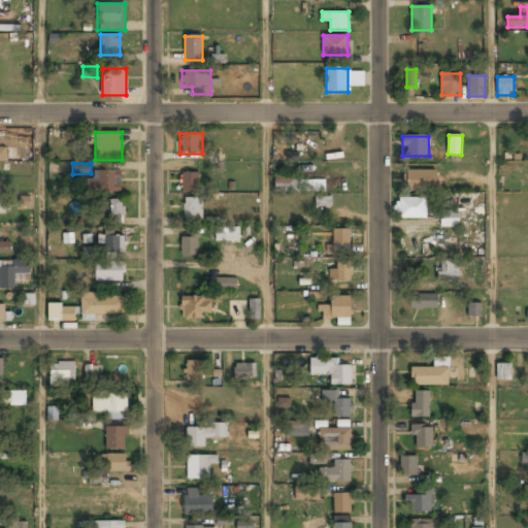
[(405,189),(436,189),(436,170),(405,170),(405,189)]
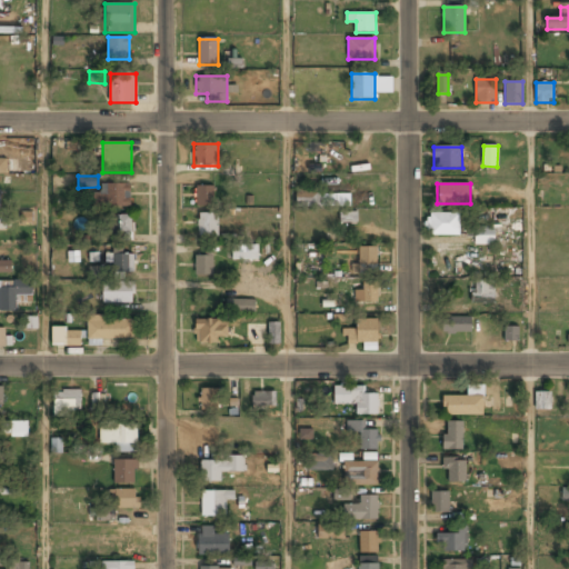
[(92,207),(130,207),(130,185),(101,185),(101,195),(92,195),(92,207)]
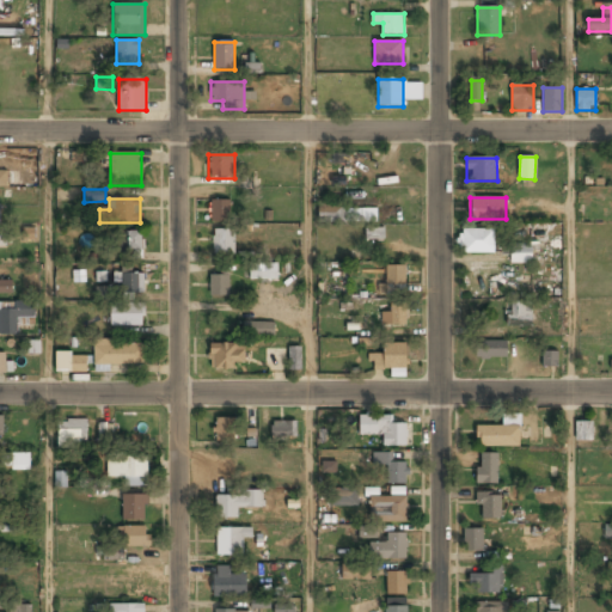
[(230,222),(230,201),(210,201),(210,222),(230,222)]
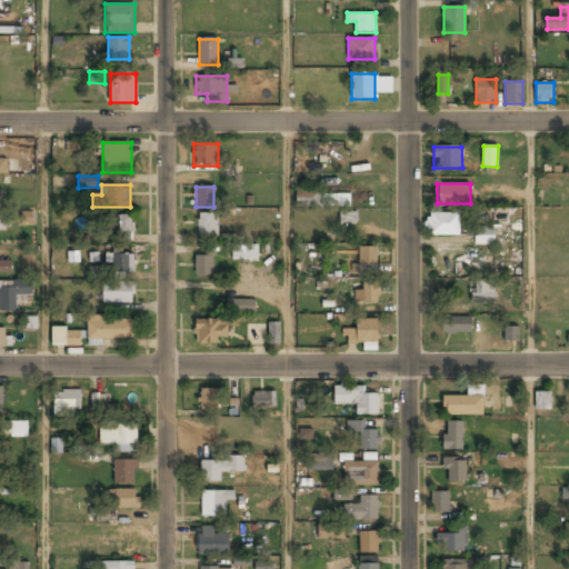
[(349,192),(296,192),(296,207),(349,207),(349,192)]
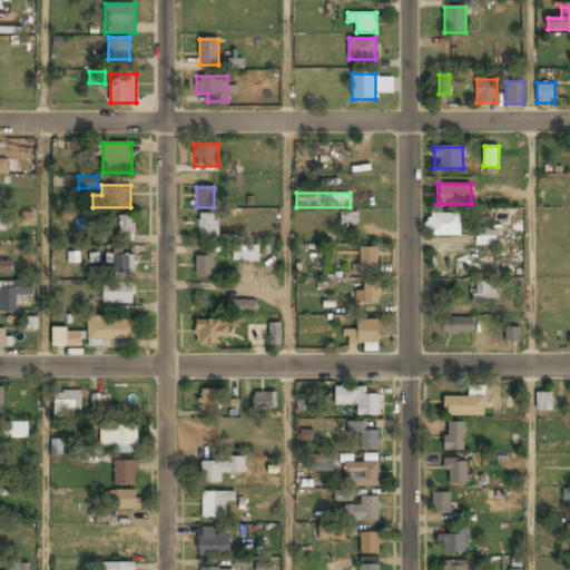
[(357,212),(340,212),(341,224),(357,223),(357,212)]
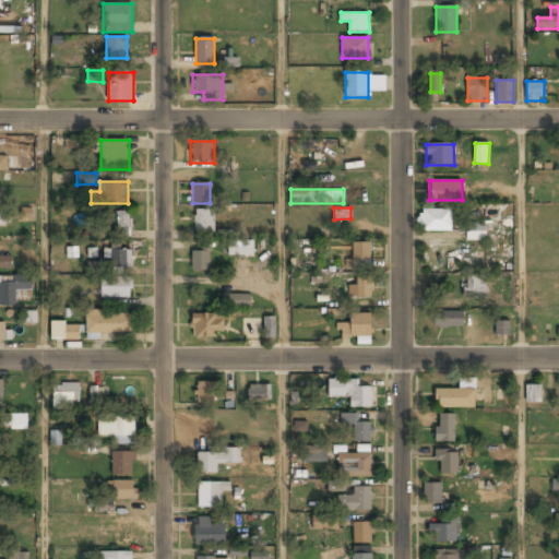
[(214,210),(193,211),(194,234),(214,233),(214,210)]
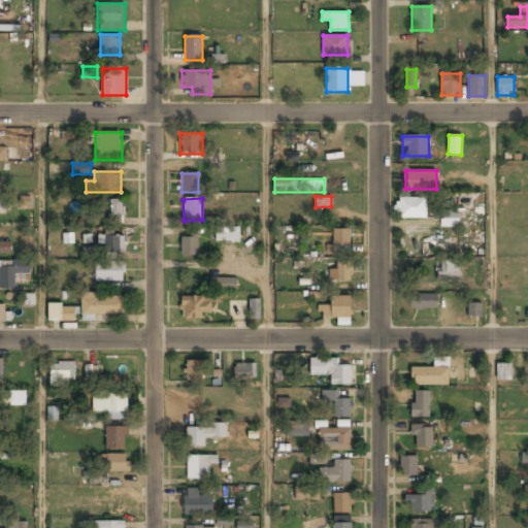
[(397,198),(397,219),(427,219),(427,198),(397,198)]
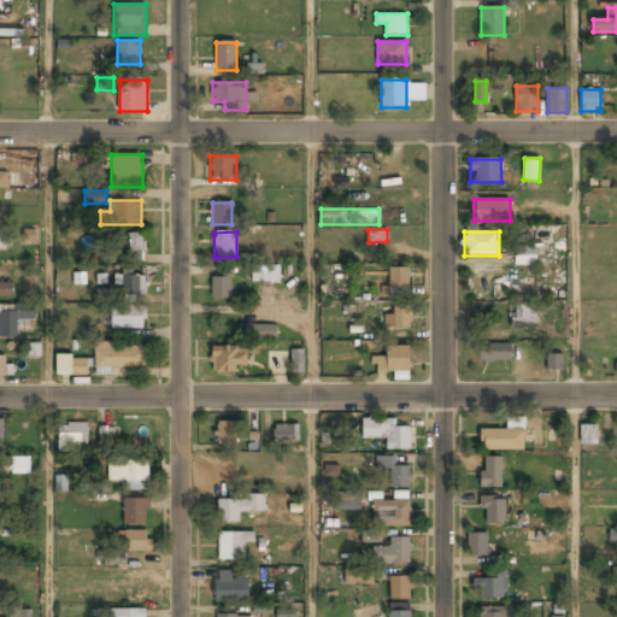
[(115,234),(115,262),(144,262),(144,234),(115,234)]
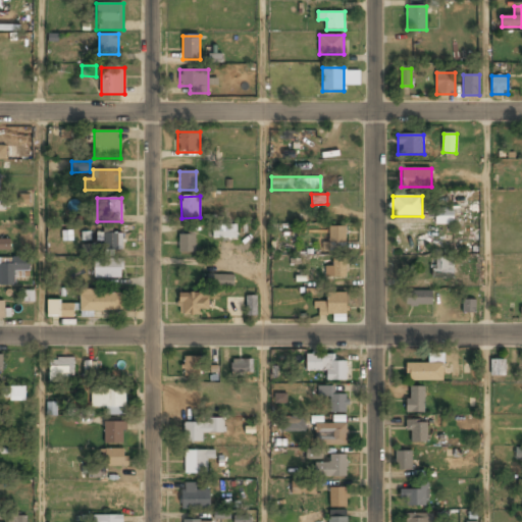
[(453,225),(454,210),(436,209),(436,225),(453,225)]
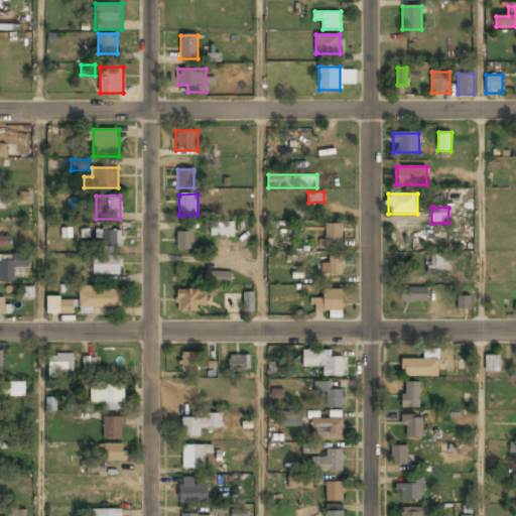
[(234,237),(234,223),(211,223),(211,237),(234,237)]
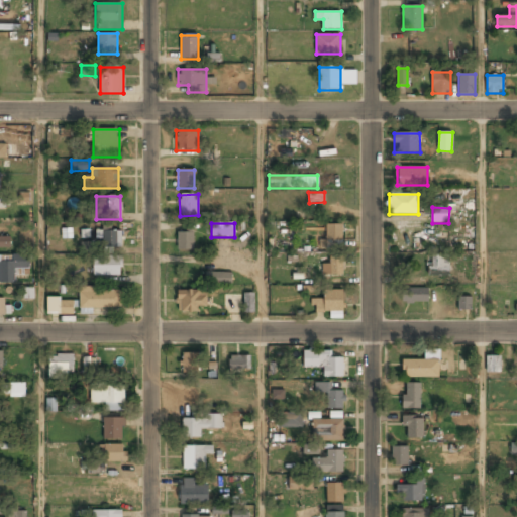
[(342,243),(342,224),(325,224),(325,243),(342,243)]
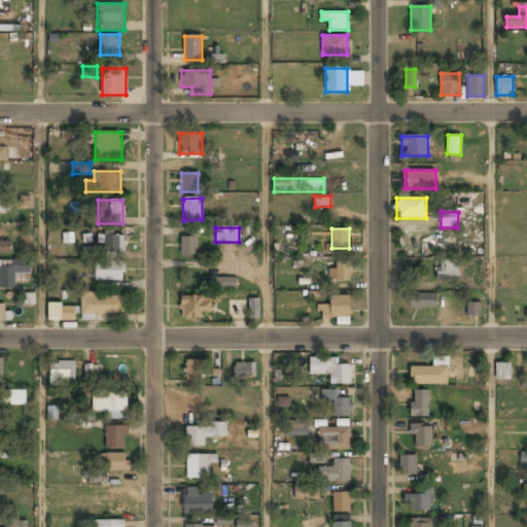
[(97,253),(123,253),(123,236),(97,236),(97,253)]
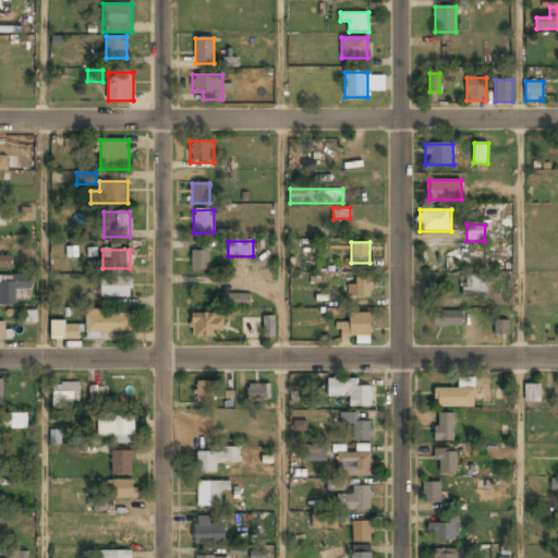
[(191,271),(208,271),(208,251),(191,251),(191,271)]
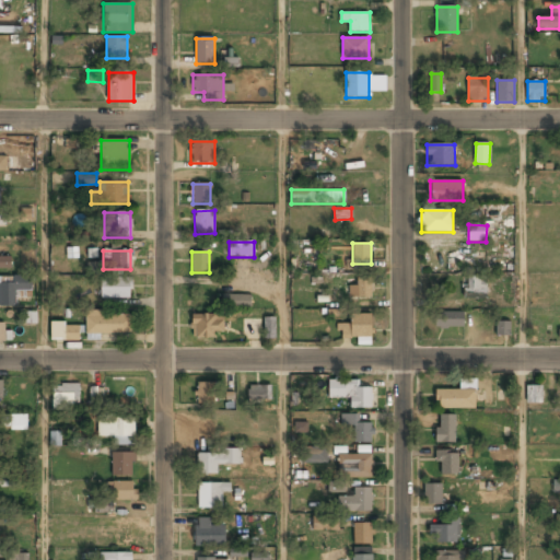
[(0,269),(11,269),(11,258),(0,258),(0,269)]
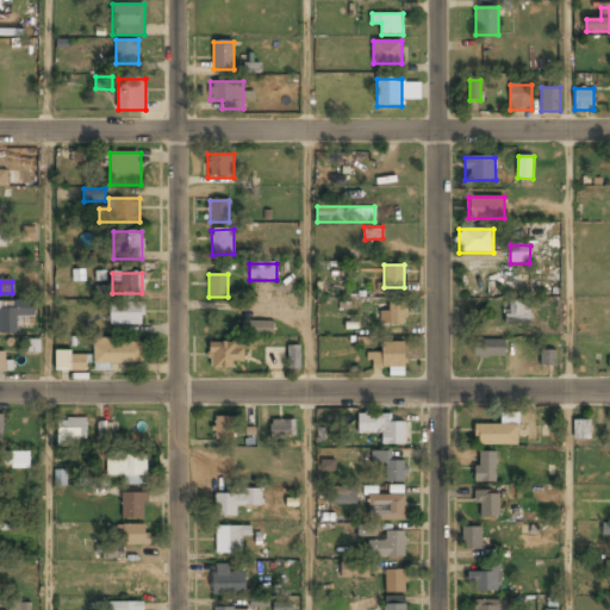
[(35,318),(36,303),(0,302),(0,334),(19,335),(20,318),(35,318)]
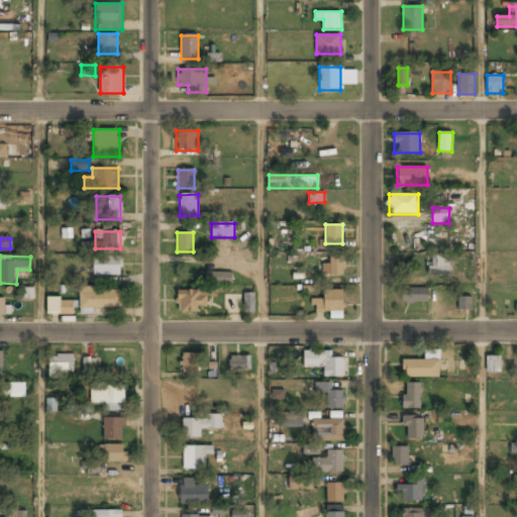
[(92,256),(92,276),(120,276),(120,256),(92,256)]
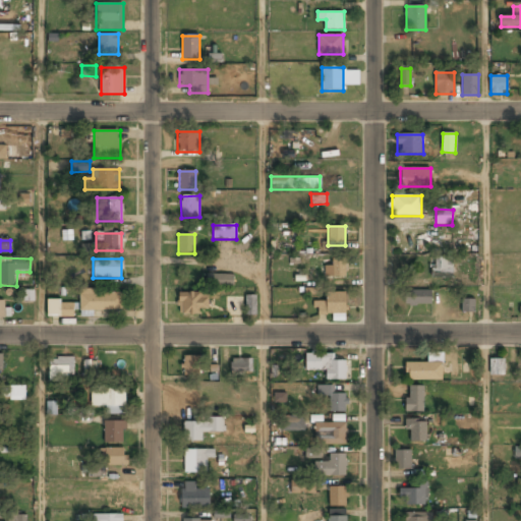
[(432,278),(453,278),(453,258),(432,258),(432,278)]
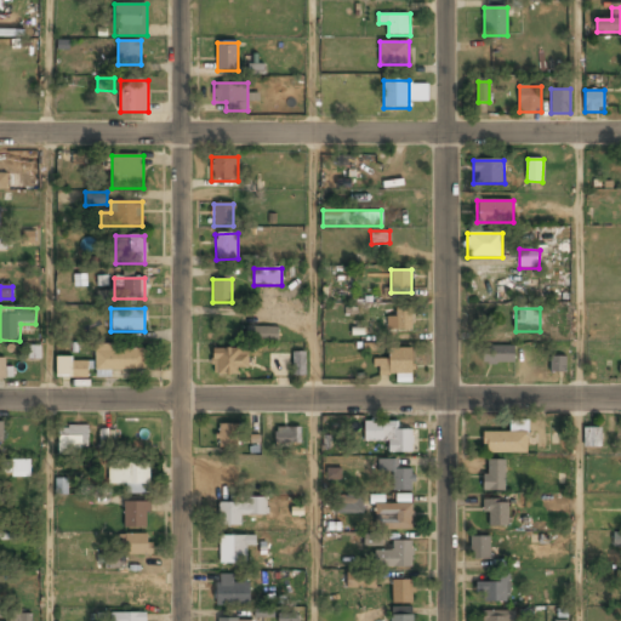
[(387,330),(414,330),(414,312),(387,312),(387,330)]
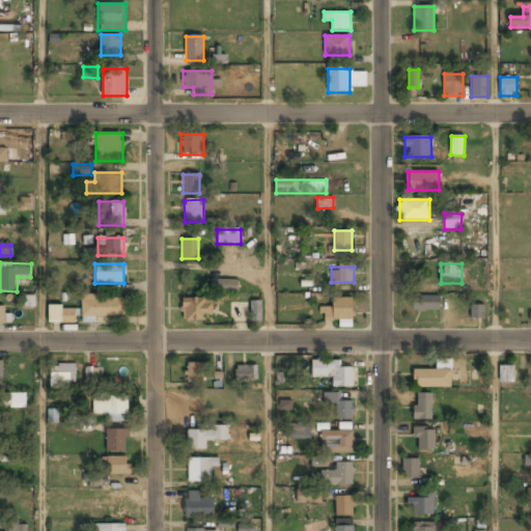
[(238,292),(238,280),(212,280),(211,291),(238,292)]
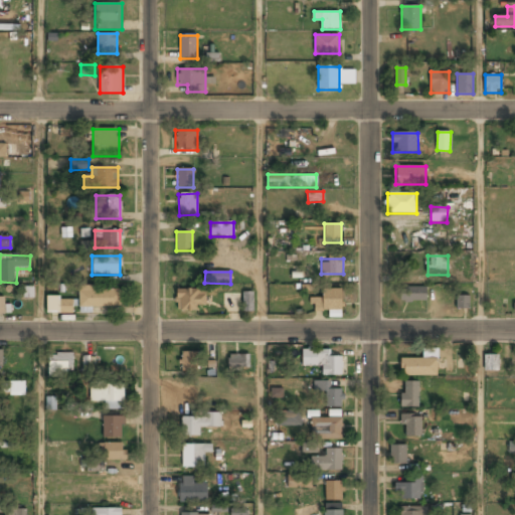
[(121,308),(121,288),(78,288),(78,308),(121,308)]
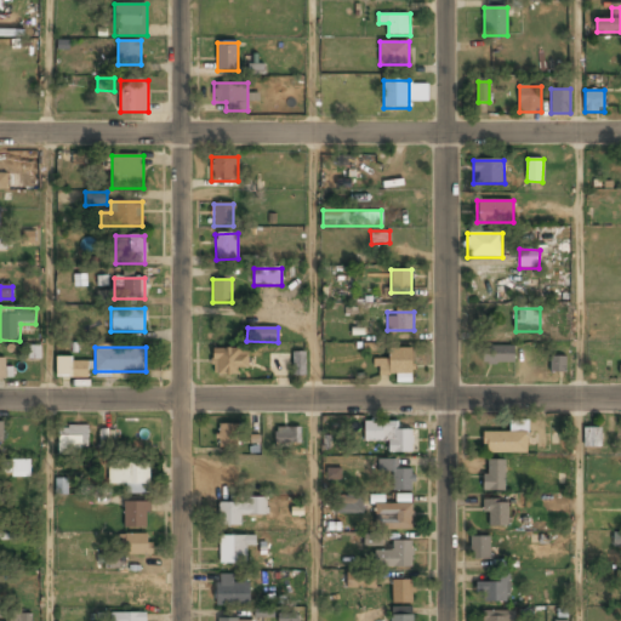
[(482,347),(482,364),(514,364),(514,347),(482,347)]
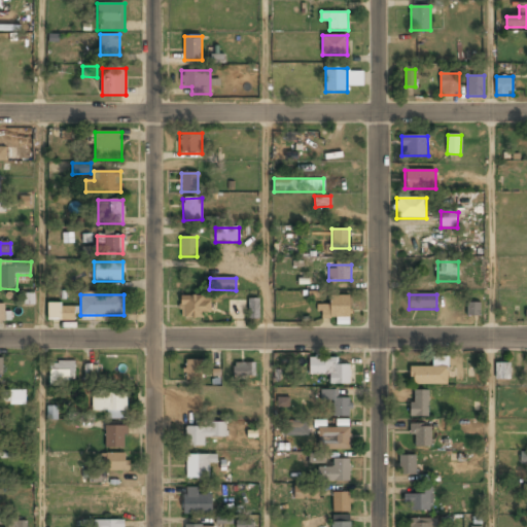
[(210,318),(210,296),(179,296),(179,318),(210,318)]
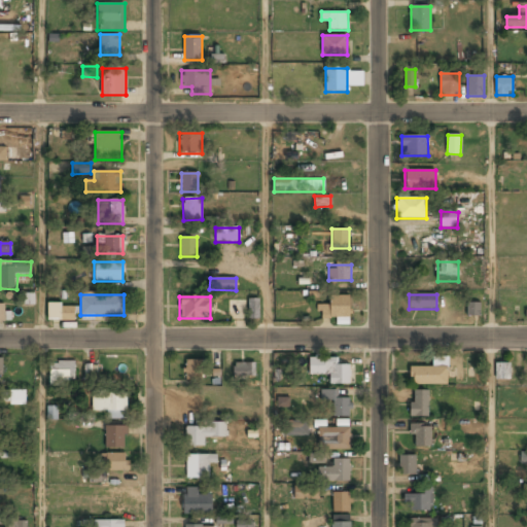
[(329,296),(329,306),(318,306),(318,318),(350,318),(350,296),(329,296)]
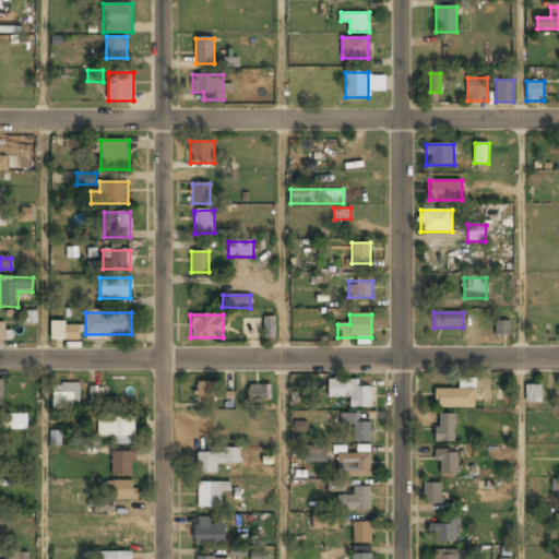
[(275,337),(274,317),(263,317),(263,337),(275,337)]
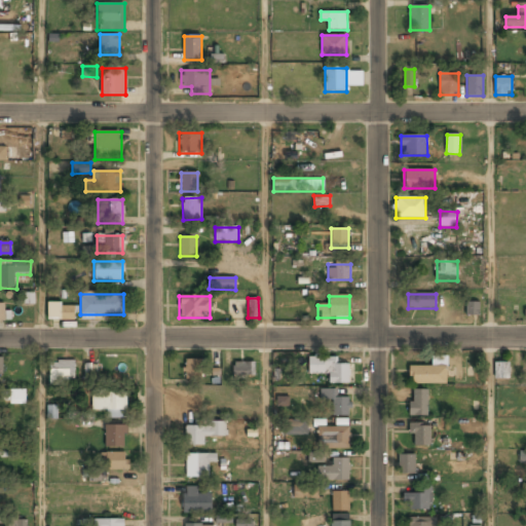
[(0,320),(10,320),(10,310),(4,310),(4,303),(0,302),(0,320)]
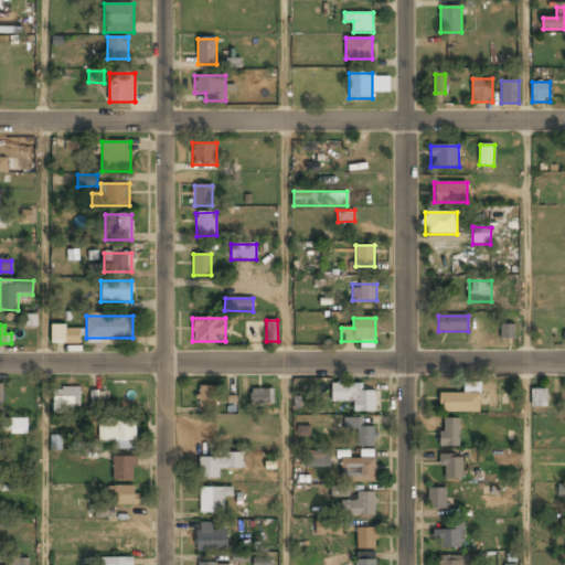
[(501,340),(515,340),(515,326),(501,326),(501,340)]
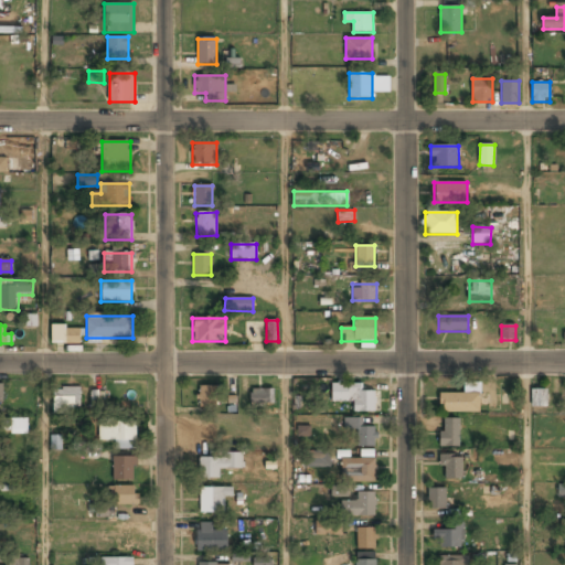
[(52,343),(80,343),(80,328),(52,328),(52,343)]
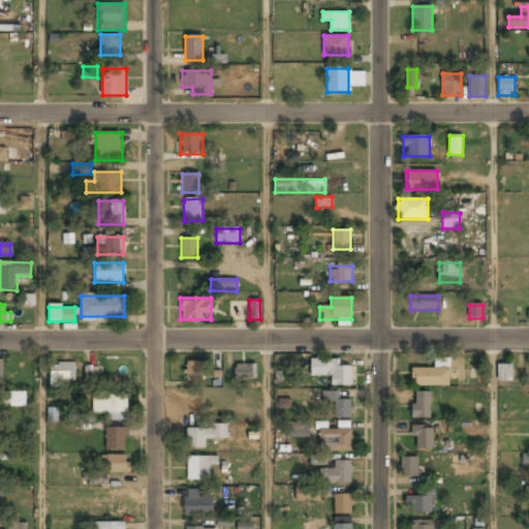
[(310,377),(331,377),(330,386),(352,386),(352,367),(336,366),(336,360),(310,359),(310,377)]
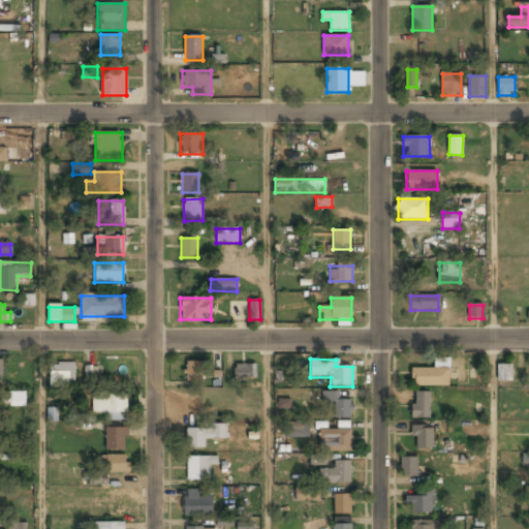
[(185,381),(203,381),(203,362),(185,362),(185,381)]
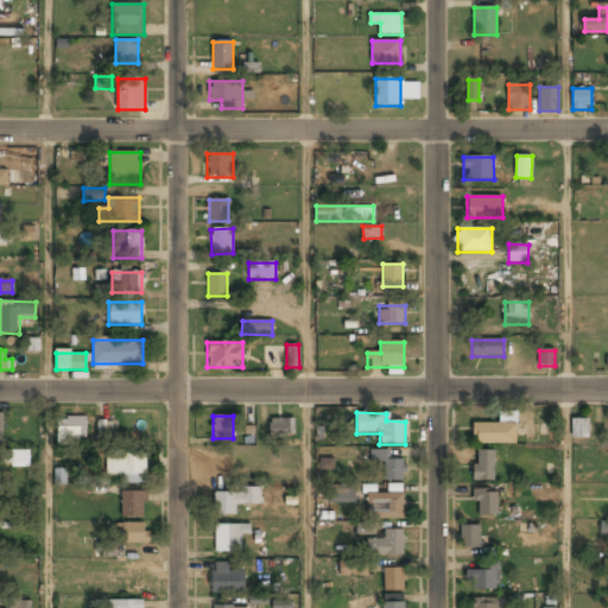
[(474,425),(474,444),(517,444),(517,416),(504,416),(504,425),(474,425)]
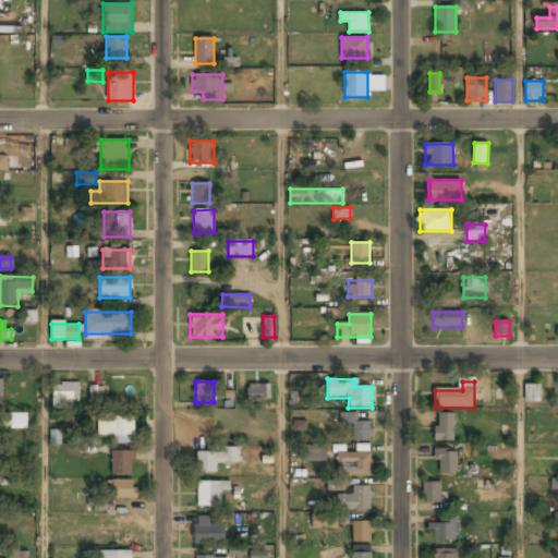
[(52,407),(79,407),(79,384),(52,384),(52,407)]
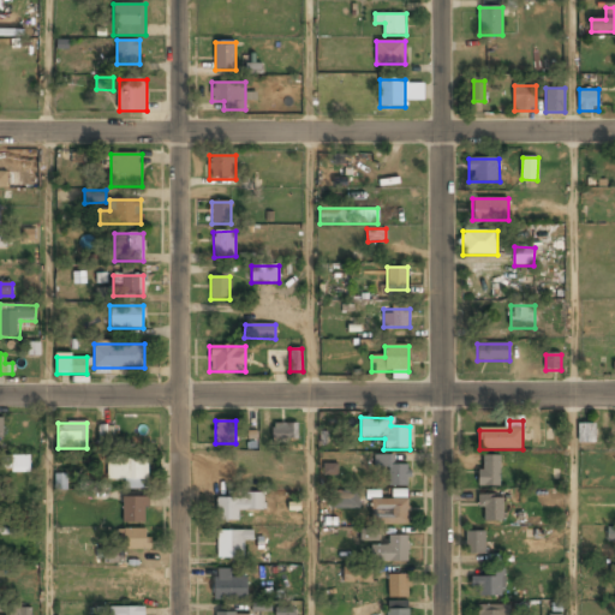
[(298,441),(298,424),(273,424),(273,441),(298,441)]
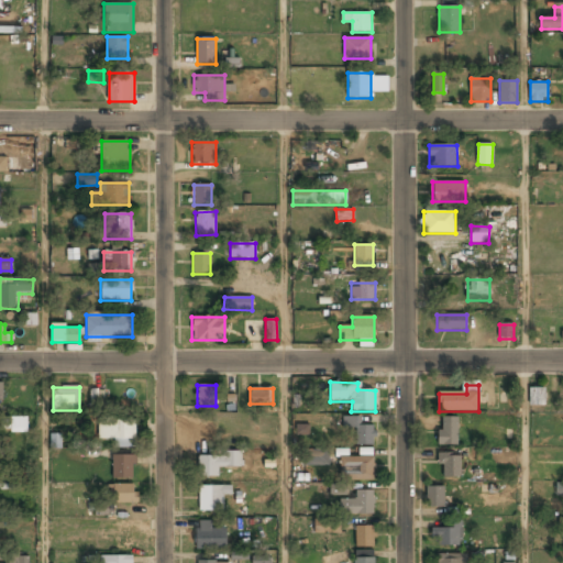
[(103,389),(90,389),(90,406),(103,406),(103,389)]
